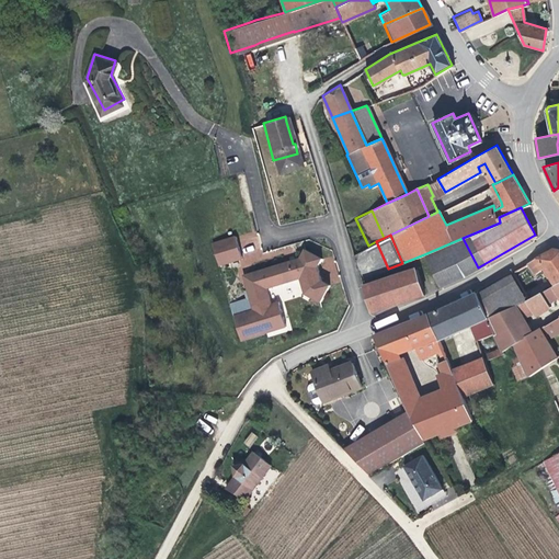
[(217,266),(240,259),(234,237),(209,243),(217,266)]
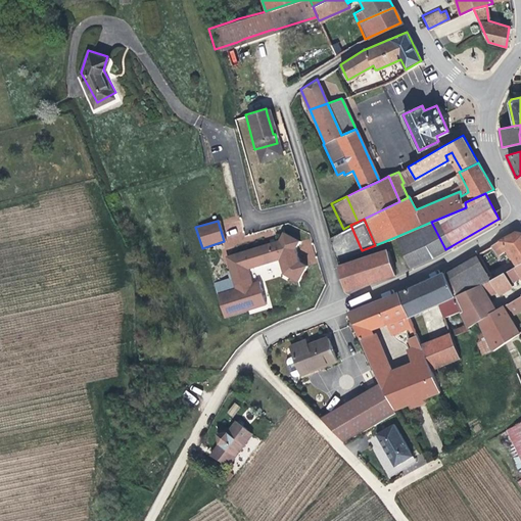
[(395,237),(409,267),(435,254),(445,249),(431,222),(395,237)]
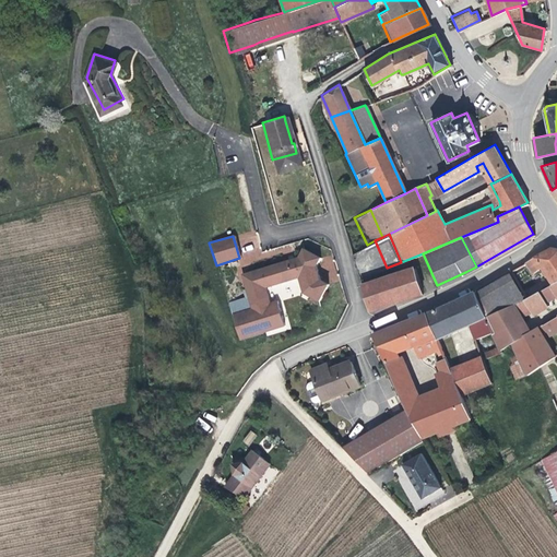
[(552,283),(556,281),(556,247),(550,246),(534,256),(537,261),(552,283)]
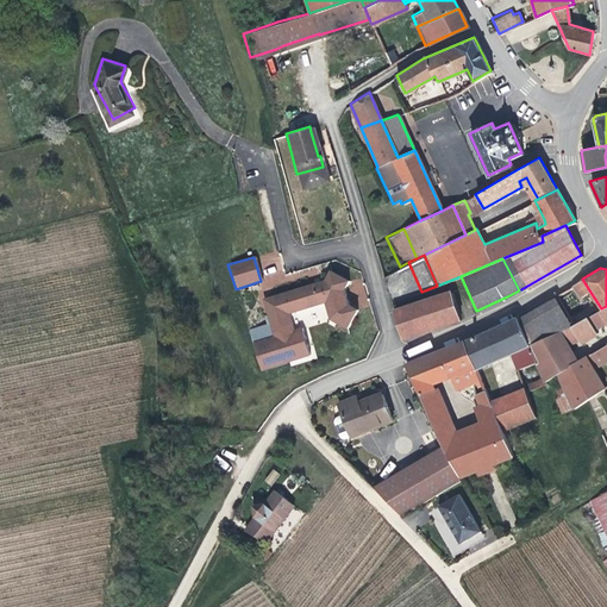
[(262,369),(273,365),(311,354),(302,326),(294,329),(289,314),(288,312),(325,300),(326,302),(331,317),(348,326),(357,307),(348,302),(345,295),(343,288),(348,279),(330,269),(325,279),(262,299),(269,321),(270,323),(273,329),(264,331),(250,335),(262,369)]
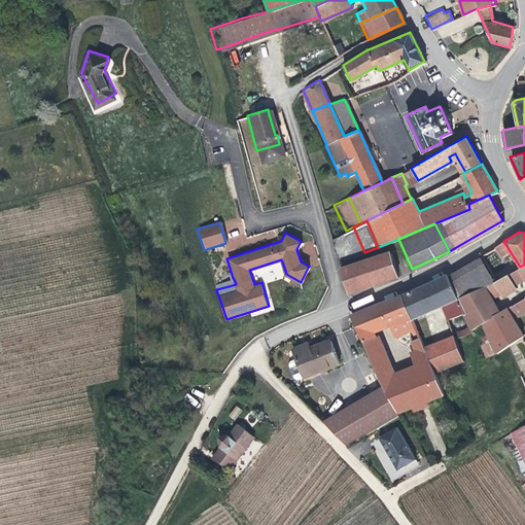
[(506,246),(503,241),(494,246),(497,251),(506,246)]
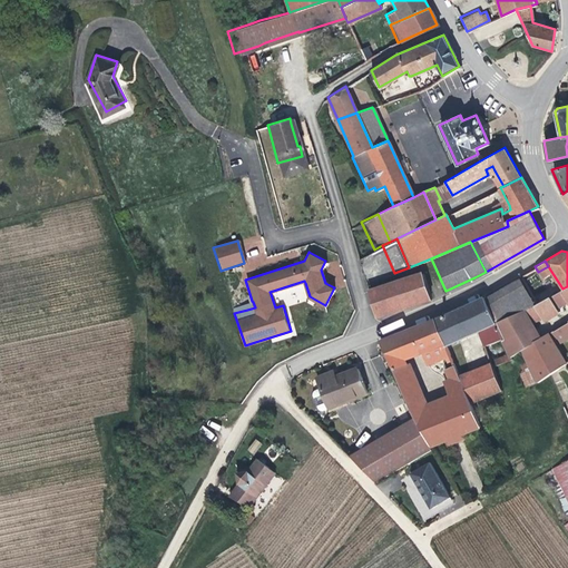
[(378,315),(430,299),(421,272),(369,289),(378,315)]
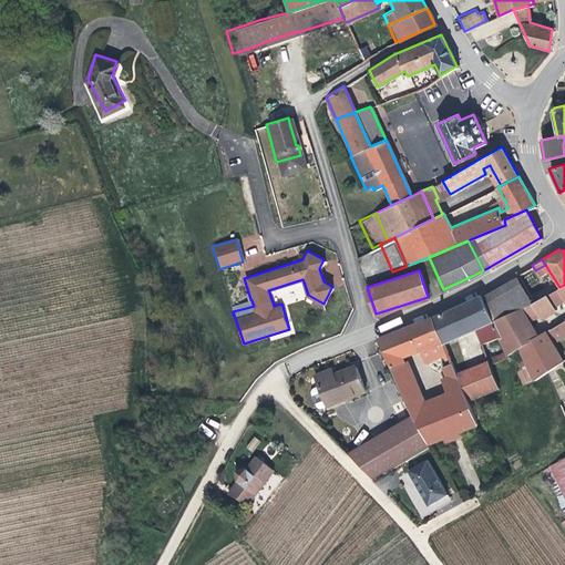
[(525,306),(531,302),(526,293),(519,277),(513,280),(525,305),(525,306)]
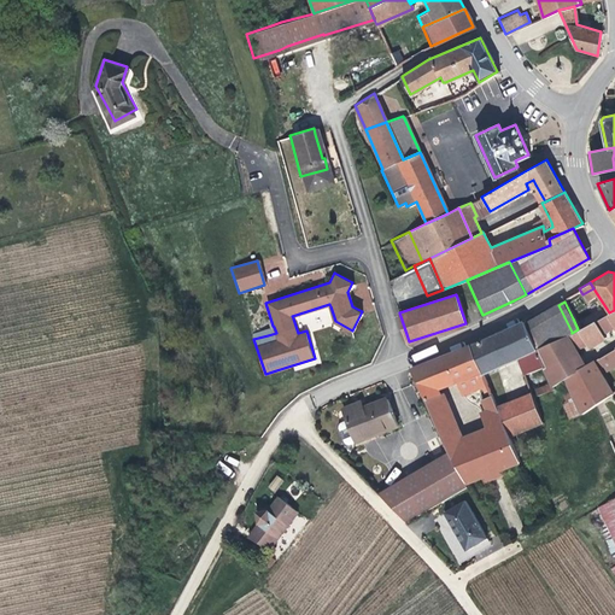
[(536,349),(572,332),(558,305),(525,322),(536,349)]
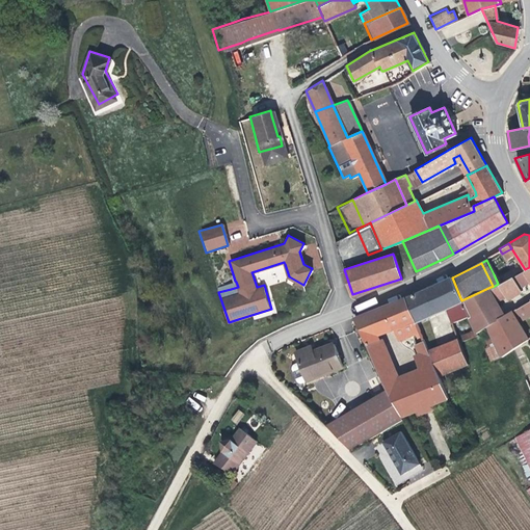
[(498,284),(513,276),(507,266),(494,274),(498,284)]
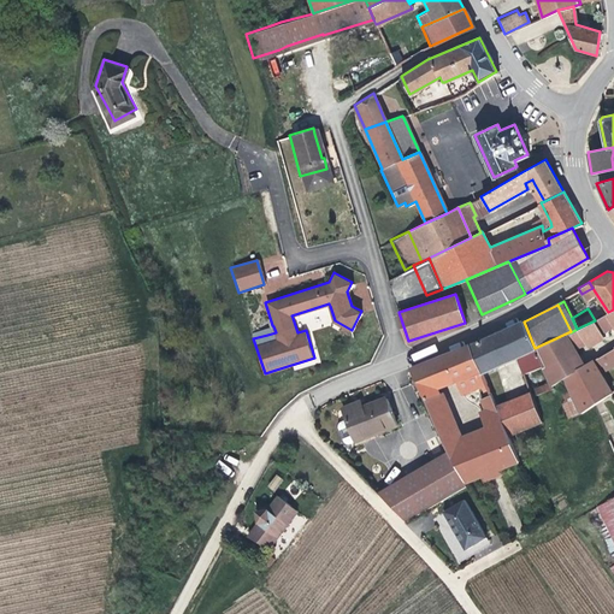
[(613,325),(613,323),(608,312),(595,320),(601,332),(613,325)]
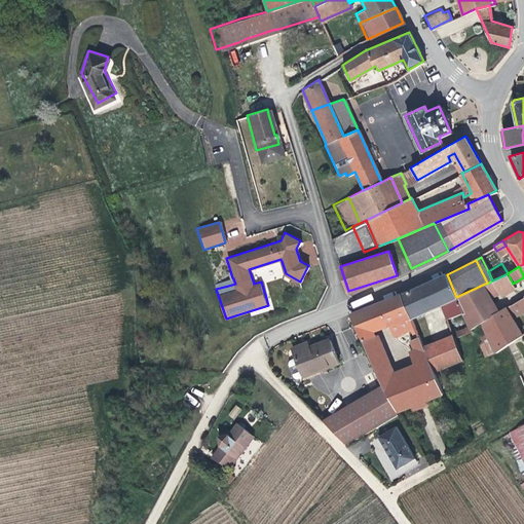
[(410,317),(456,297),(447,274),(446,272),(400,294),(409,315),(410,317)]
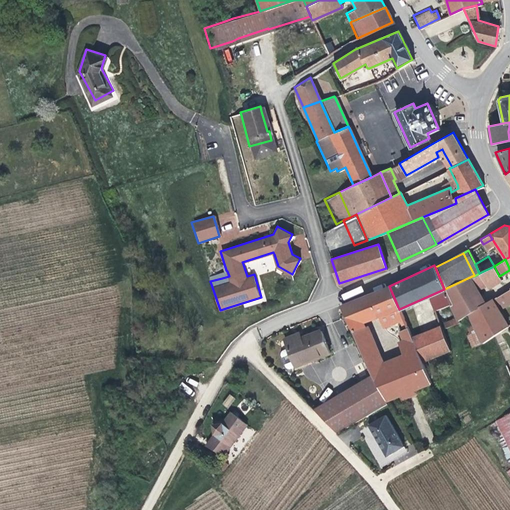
[(499,276),(494,266),(479,273),(474,276),(474,275),(444,289),(449,299),(450,303),(455,316),(438,323),(439,326),(440,329),(458,322),(457,319),(467,313),(484,303),(477,288),(485,284),(486,287),(500,279),(499,276)]
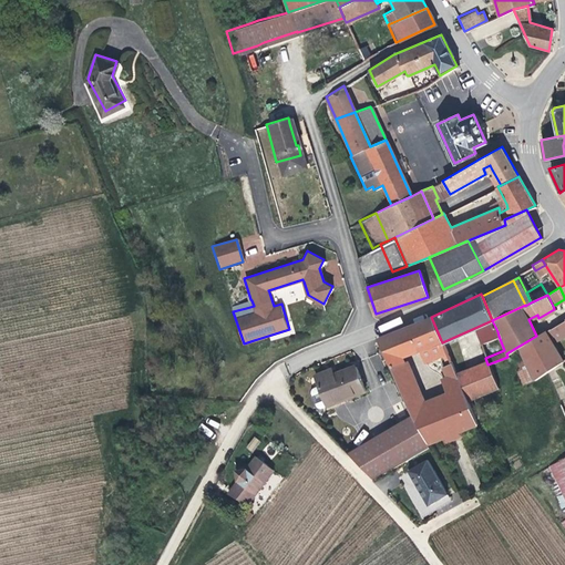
[(233,311),(246,308),(254,306),(252,300),(245,302),(232,307),(233,311)]
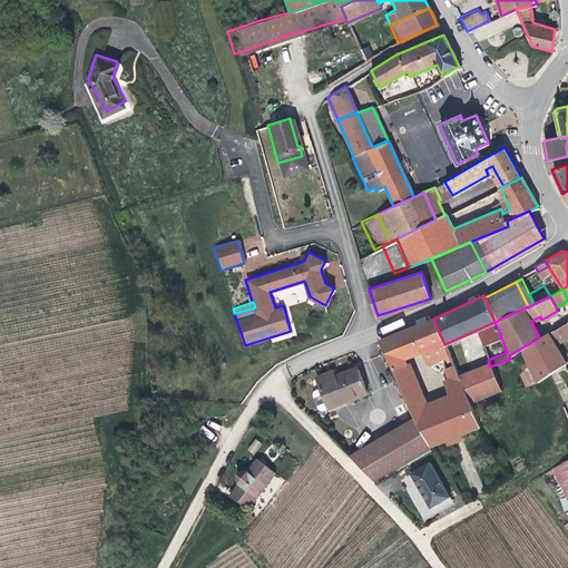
[(443,342),(433,319),(379,340),(393,369),(412,414),(414,418),(430,446),(478,427),(468,403),(457,376),(444,346),(441,348),(449,368),(446,370),(448,378),(442,380),(451,399),(428,408),(409,362),(405,363),(401,355),(402,351),(415,345),(418,352),(443,342)]
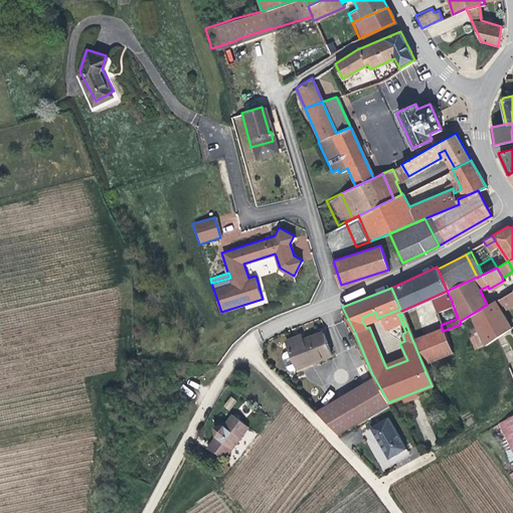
[(508,298),(505,294),(494,300),(497,305),(508,298)]
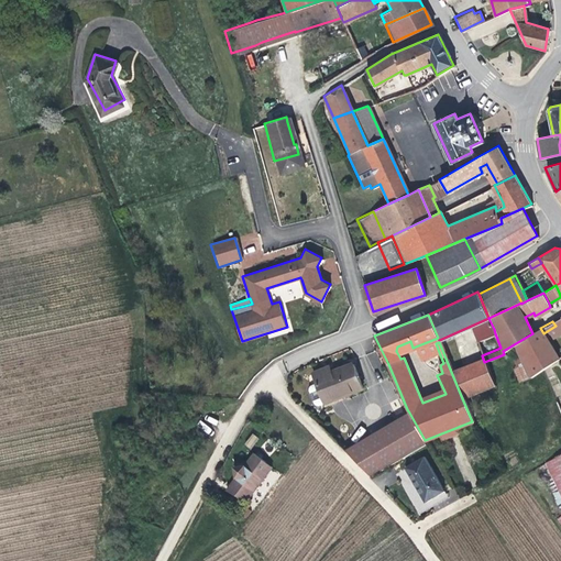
[(540,328),(532,333),(514,344),(529,376),(557,358),(543,333),(540,328)]
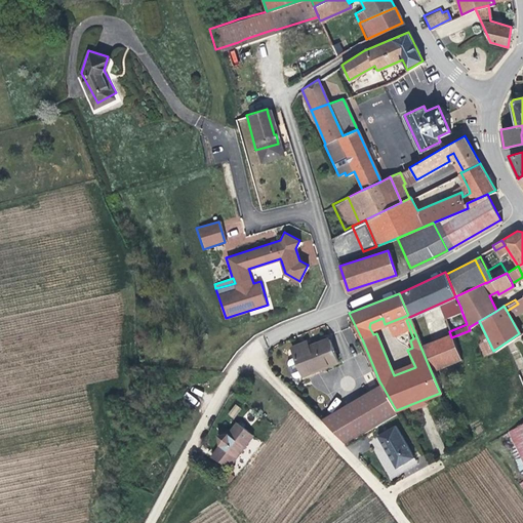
[(461,311),(460,307),(445,313),(446,316),(461,311)]
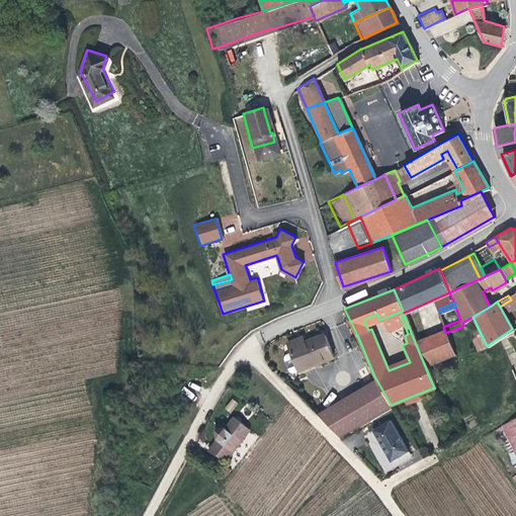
[(453,353),(445,333),(444,330),(415,342),(425,366),(453,353)]
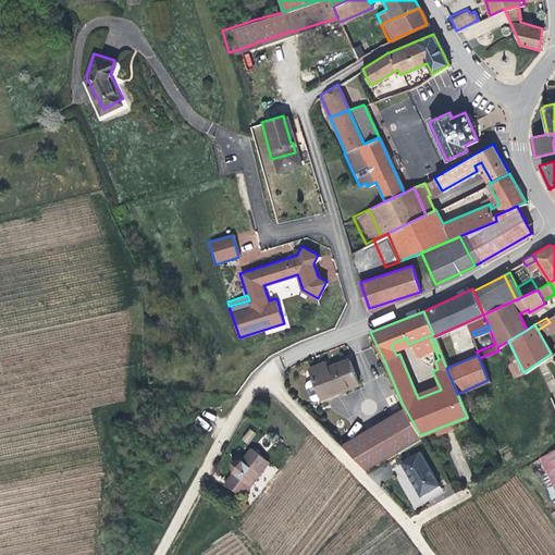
[(322,399),(359,385),(349,359),(323,370),(321,365),(310,369),(322,399)]
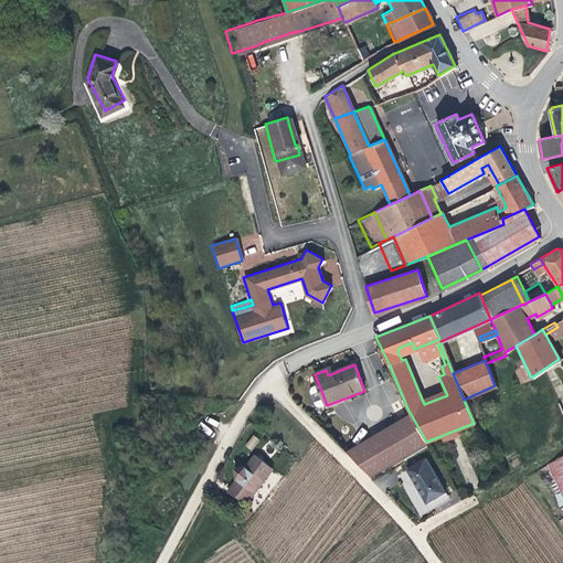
[(411,414),(383,431),(346,453),(362,469),(371,478),(427,445),(426,442),(411,414)]
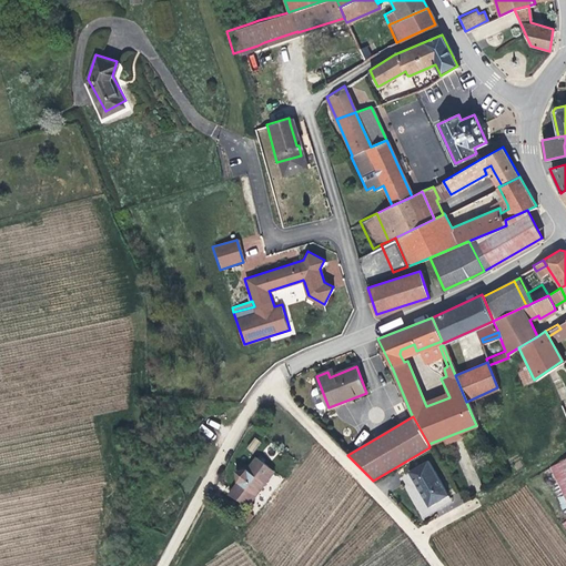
[(565,456),(548,466),(565,502),(565,456)]
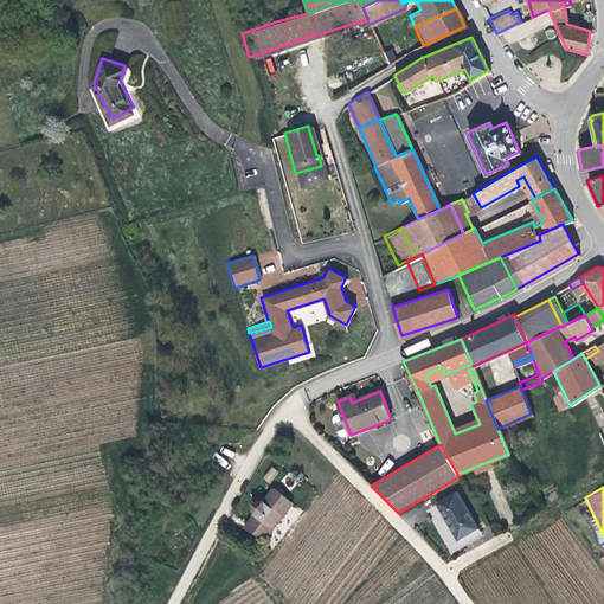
[(290,502),(271,488),(259,501),(249,503),(250,514),(239,527),(261,539),(290,502)]
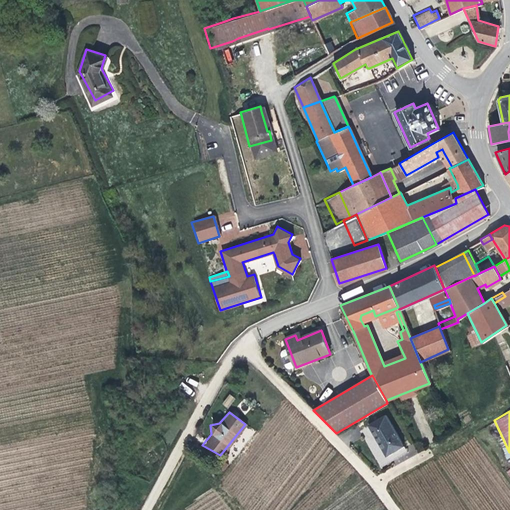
[(385,415),(368,425),(385,457),(403,447),(385,415)]
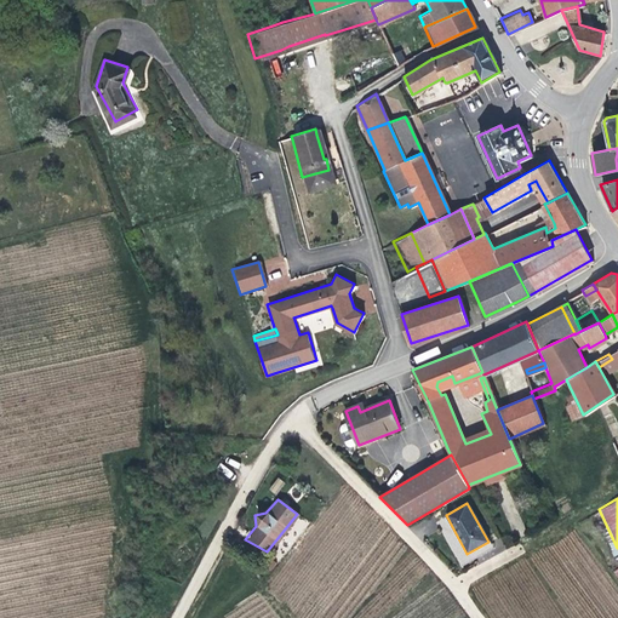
[(488,542),(467,554),(446,515),(434,521),(459,566),(470,560),(491,548),(488,542)]
